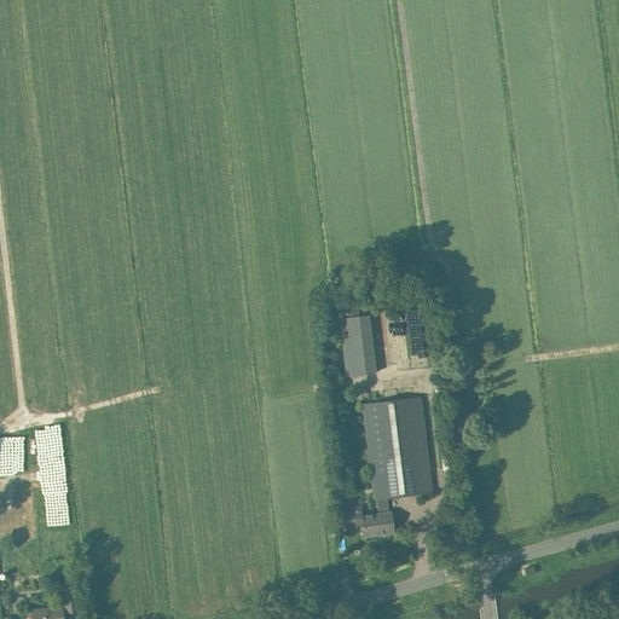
[(369,316),(360,316),(340,318),(346,377),(375,374),(369,316)]
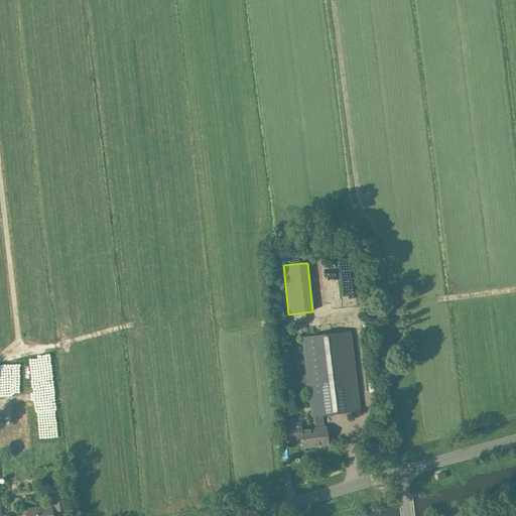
[(302,430),(303,440),(304,447),(329,444),(327,427),(325,427),(323,415),(361,411),(352,332),(302,337),(311,416),(314,416),(316,428),(302,430)]
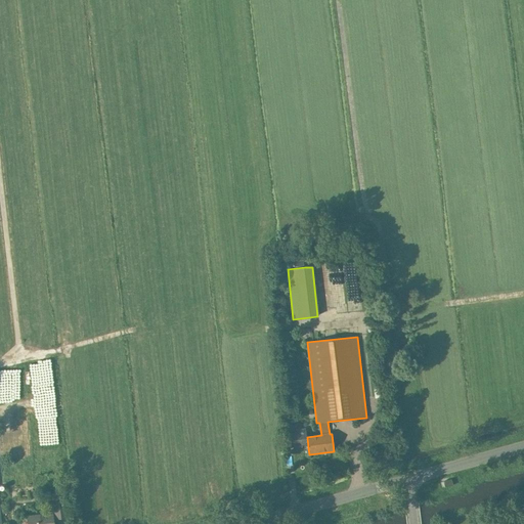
[(308,447),(307,437),(306,429),(293,431),(295,449),(308,447)]
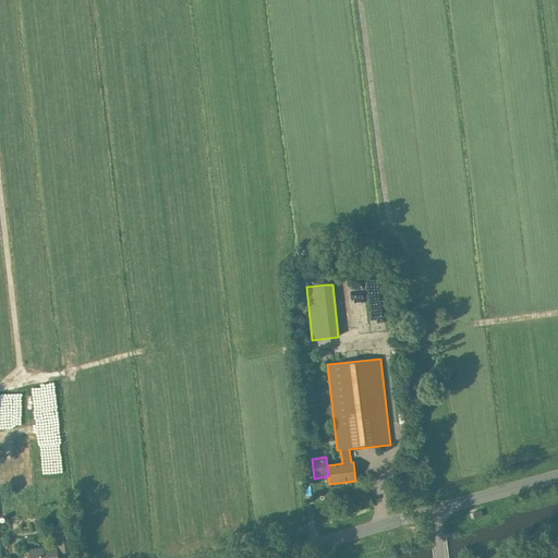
[(71,552),(69,534),(57,535),(59,553),(71,552)]
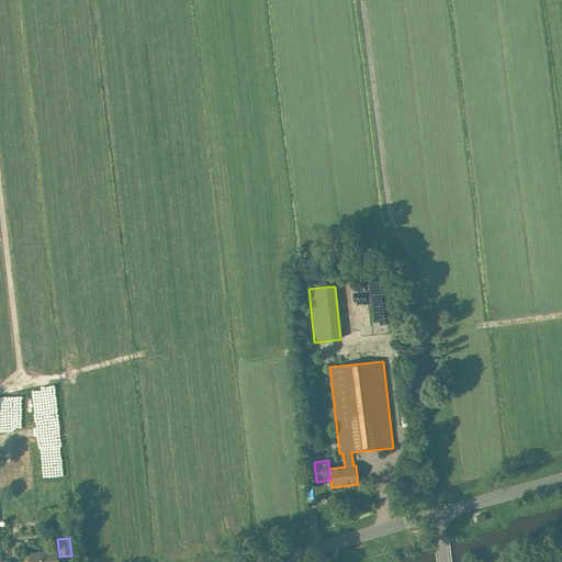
[(57,557),(56,551),(29,554),(29,561),(57,561),(59,561),(58,557),(57,557)]
